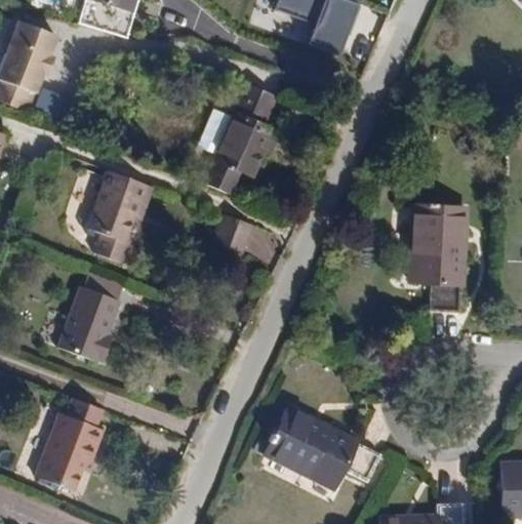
[(85,0),(78,24),(128,38),(136,11),(129,9),(132,0),(85,0)]
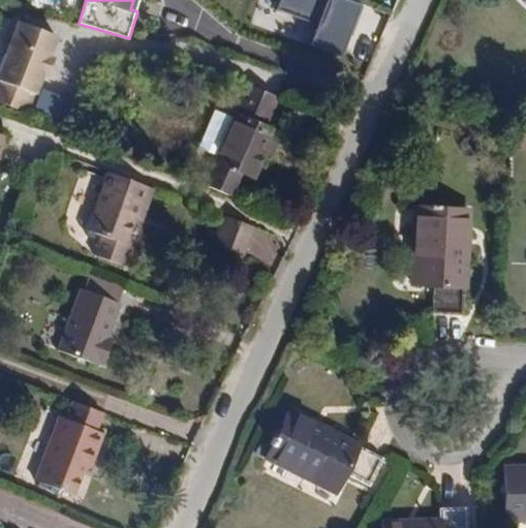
[(49,56),(56,36),(18,22),(14,29),(12,28),(5,31),(0,45),(3,53),(5,53),(0,67),(0,103),(27,113),(33,94),(34,94),(42,73),(49,56)]
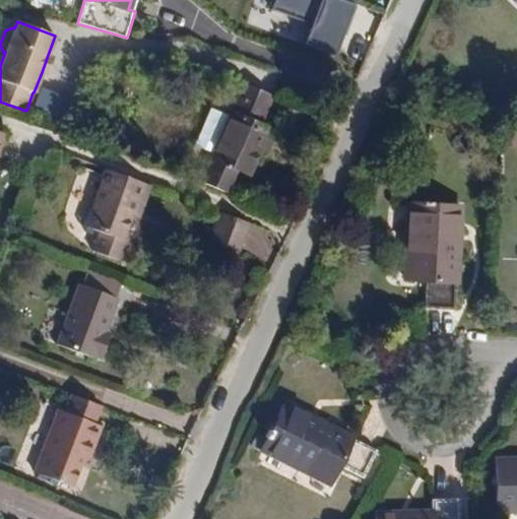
[(48,55),(42,72),(47,74),(53,57),(48,55)]
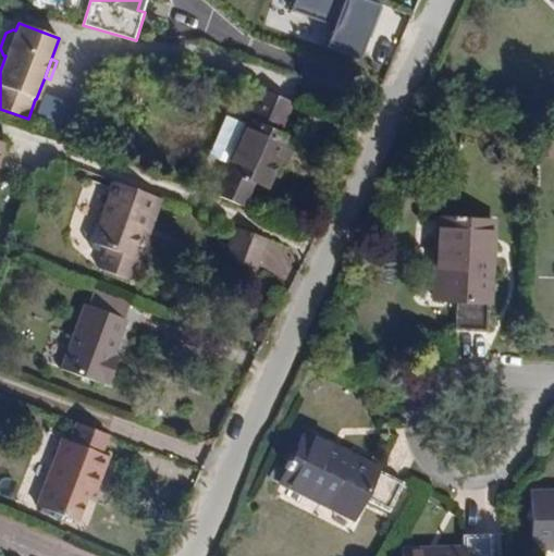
[(292,103),(262,89),(216,194),(244,205),(254,182),(267,186),(279,160),(290,135),(280,131),(292,103)]
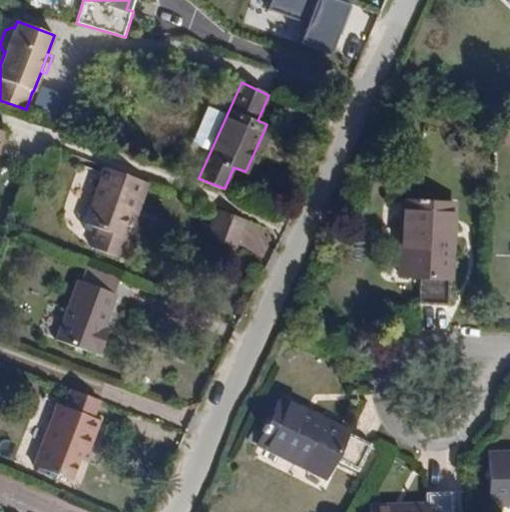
[(273,127),(267,124),(257,147),(263,149),(273,127)]
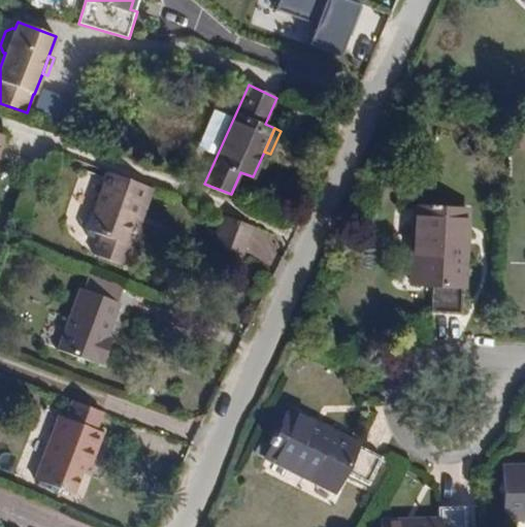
[(137,180),(108,170),(86,227),(125,242),(137,213),(141,215),(152,187),(137,180)]
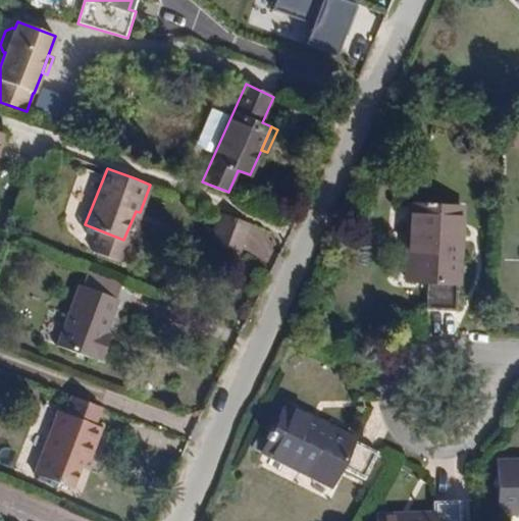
[(466,209),(417,206),(415,249),(410,248),(409,280),(430,282),(430,308),(455,310),(457,283),(462,284),(466,209)]
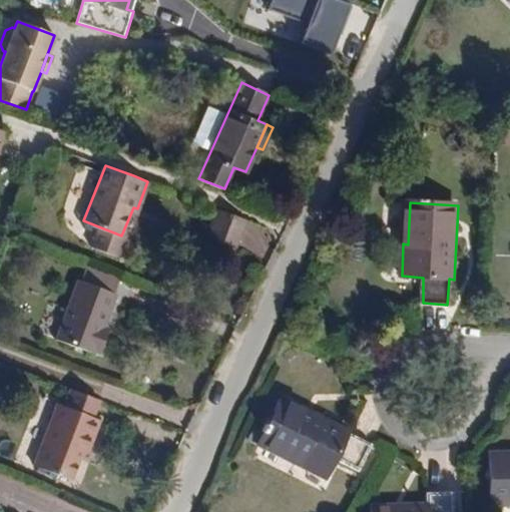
[(237,244),(247,217),(219,207),(209,235),(237,244)]
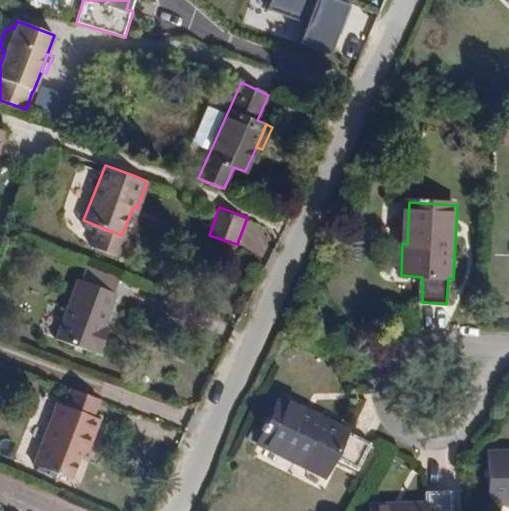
[(120,278),(84,265),(79,280),(114,293),(120,278)]
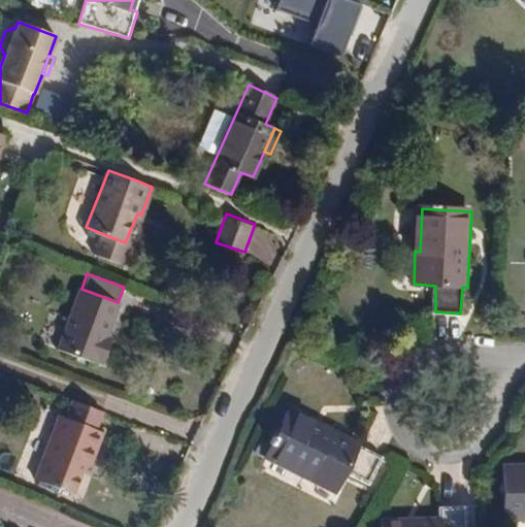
[(70,319),(108,333),(119,303),(118,302),(81,289),(77,300),(70,319)]
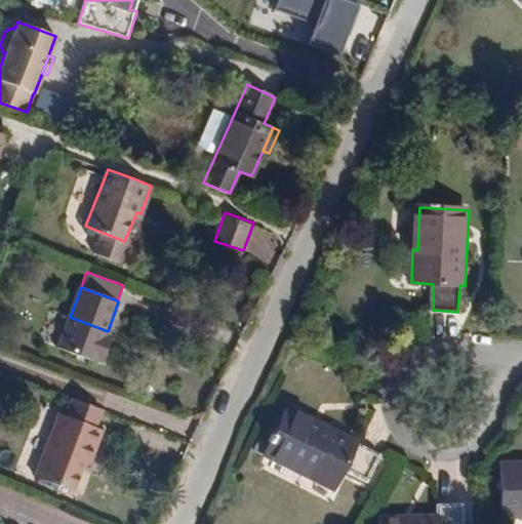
[(96,361),(108,331),(70,317),(58,346),(96,361)]
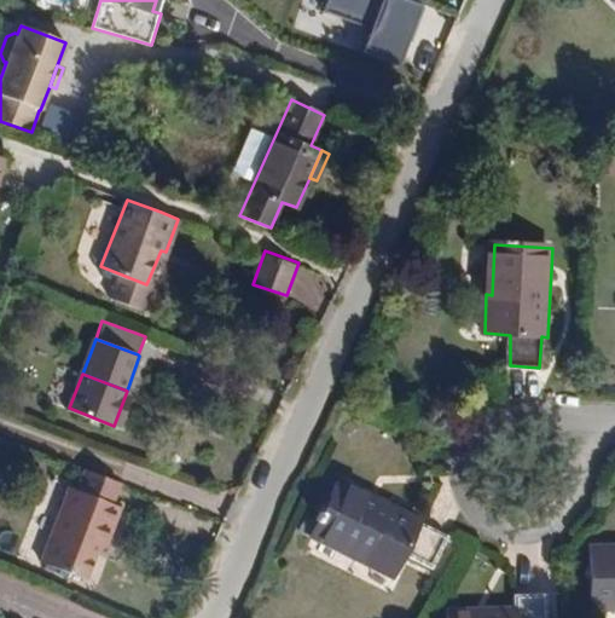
[(112,504),(121,483),(86,469),(76,491),(69,489),(41,564),(83,579),(94,554),(98,547),(105,549),(120,508),(112,504)]
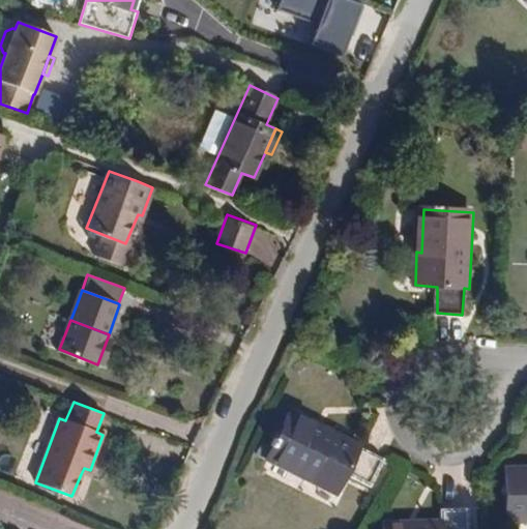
[(363,448),(295,412),(270,454),(309,474),(306,479),(337,495),(349,476),(372,488),(385,465),(361,452),(363,448)]
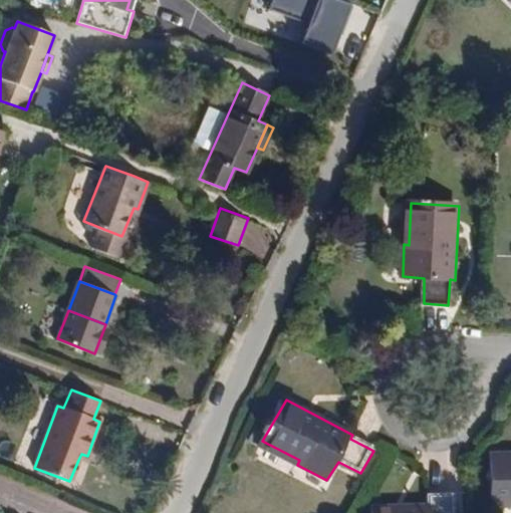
[(84,462),(87,456),(81,454),(78,460),(84,462)]
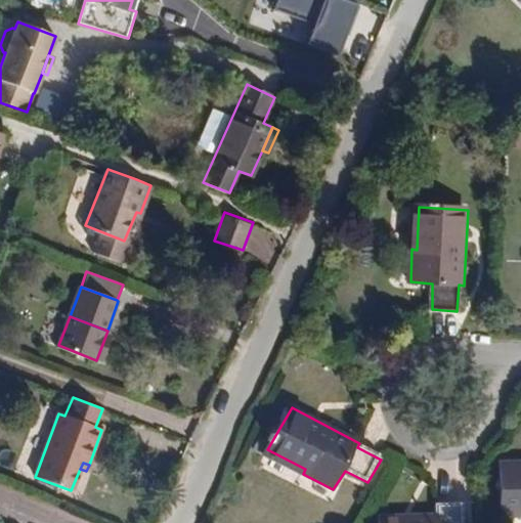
[(520,463),(500,465),(504,517),(520,515),(520,463)]
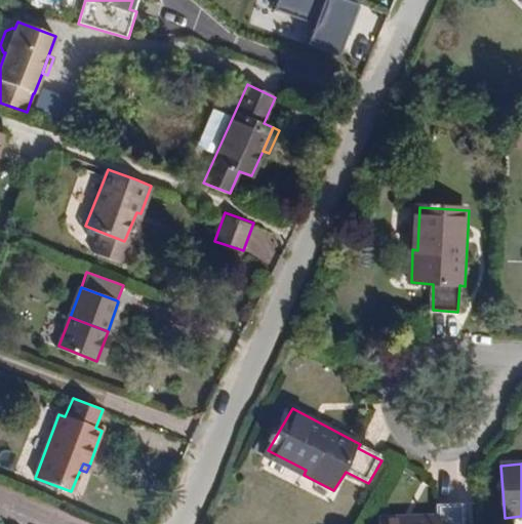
[(463,523),(464,507),(438,506),(438,520),(379,518),(378,523),(463,523)]
